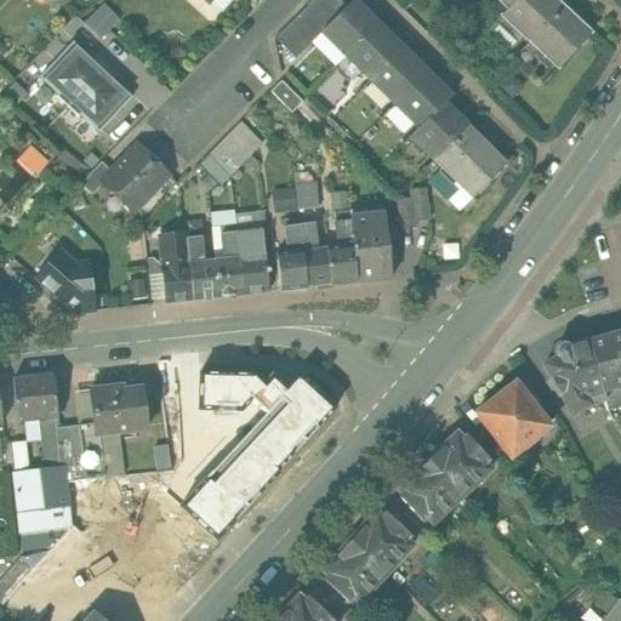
[(337,17),(320,0),(313,0),(306,7),(326,28),(337,17)]
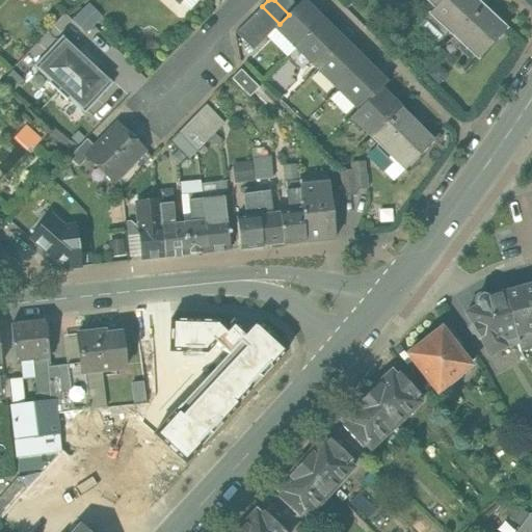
[(297,5),(291,0),(274,0),(289,15),(297,5)]
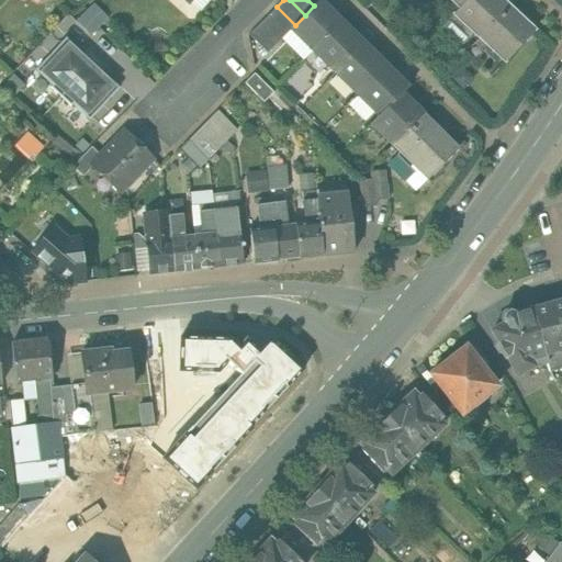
[(295,25),(291,30),(313,52),(343,22),(321,0),(314,6),(305,15),(295,25)]
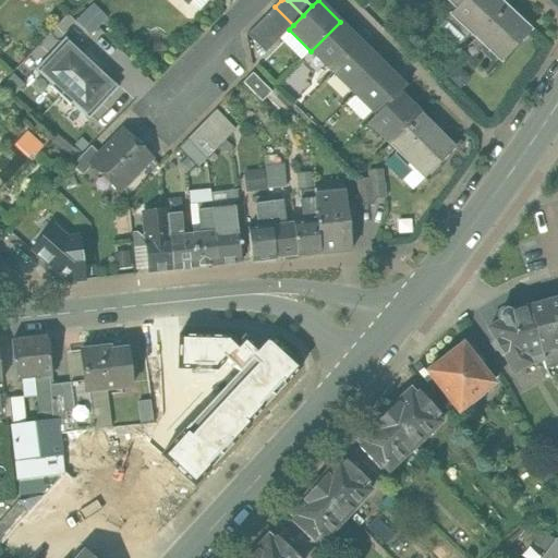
[(507,8),(498,0),(463,0),(456,9),(450,14),(477,40),(507,8)]
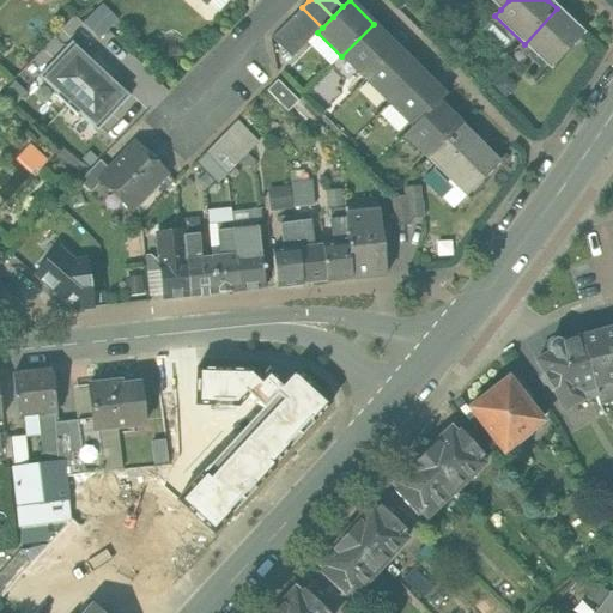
[(99,37),(119,19),(104,2),(84,20),(99,37)]
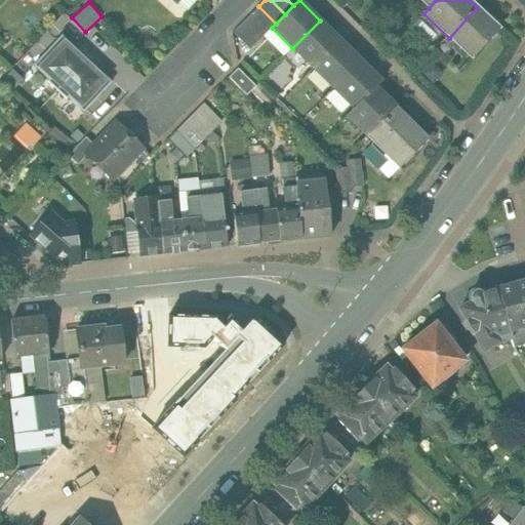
[(276,24),(258,6),(250,14),(268,32),(272,28),(276,24)]
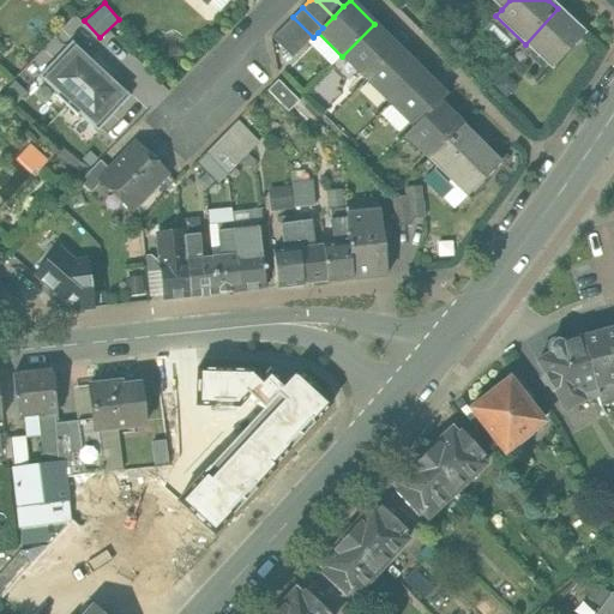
[(558,8),(525,44),(553,70),(585,35),(558,8)]
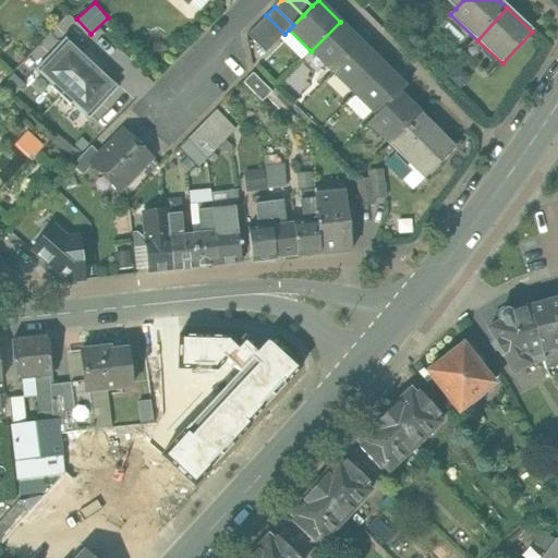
[(284,34),(266,15),(257,25),(276,44),(284,34)]
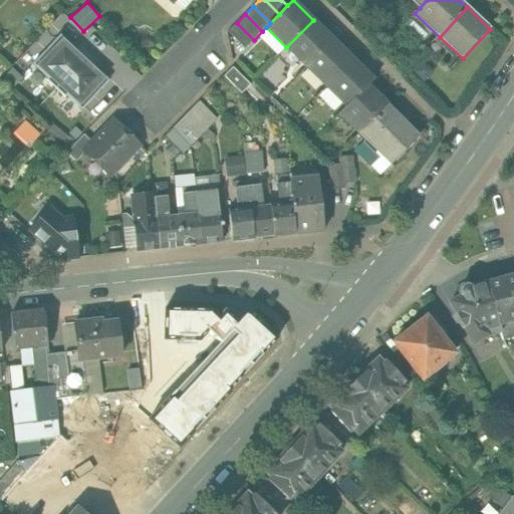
[(313,20),(286,47),(306,67),(333,40),(313,20)]
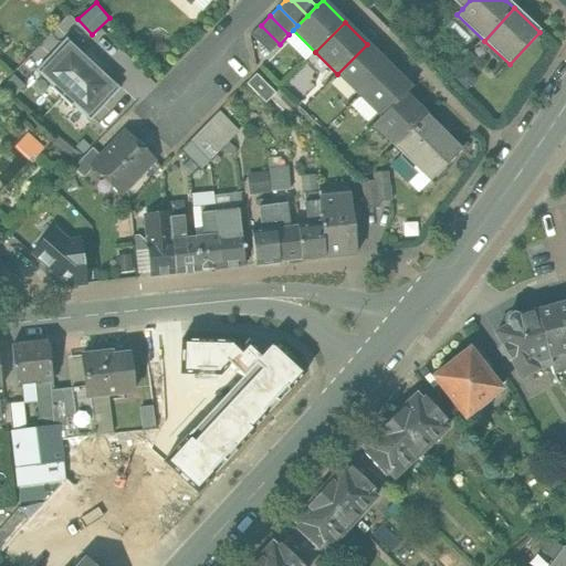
[(280,44),(261,25),(251,34),(270,53),(280,44)]
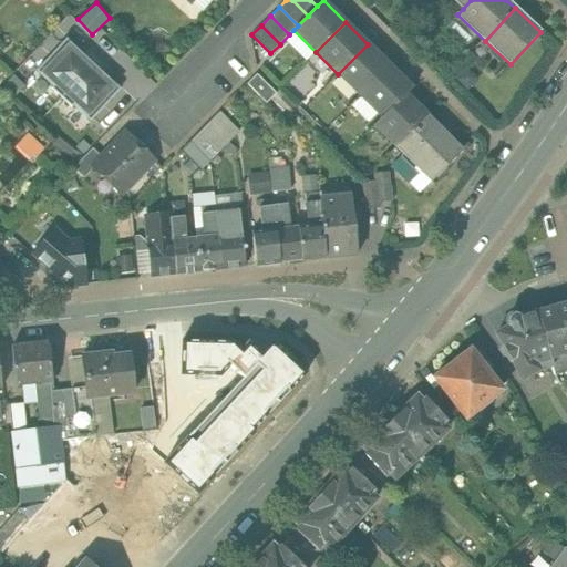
[(66,38),(37,71),(53,86),(51,89),(72,107),(73,106),(90,122),(116,94),(121,89),(103,72),(102,74),(83,57),(84,54),(66,38)]
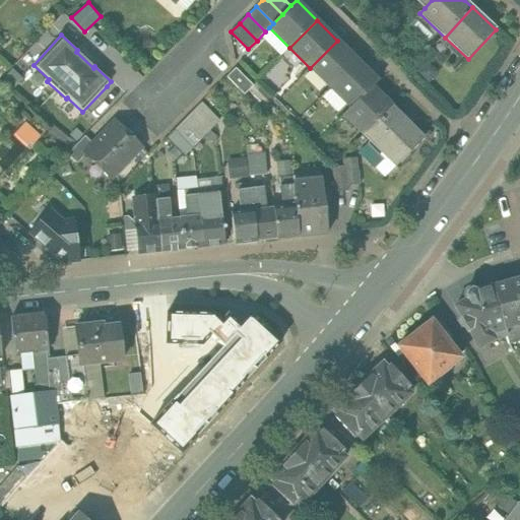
[(358,61),(337,41),(310,68),(330,88),(358,61)]
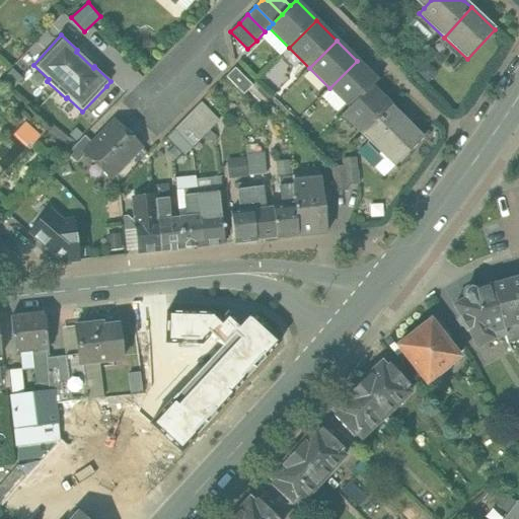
[(357,61),(329,88),(350,107),(371,87),(377,80),(357,61)]
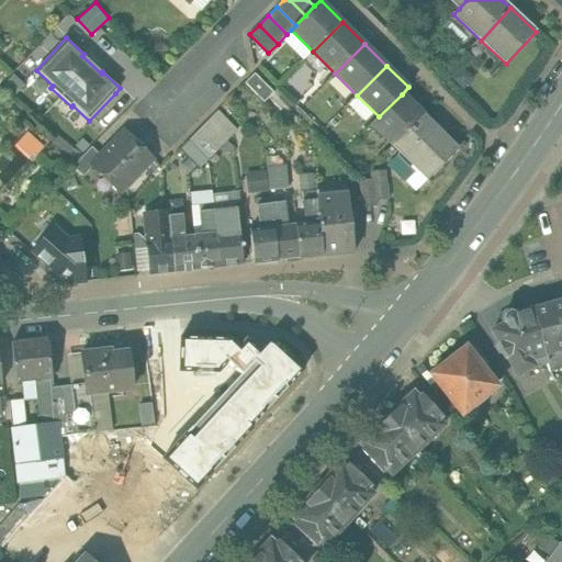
[(273,93),(254,74),(245,82),(265,102),(273,93)]
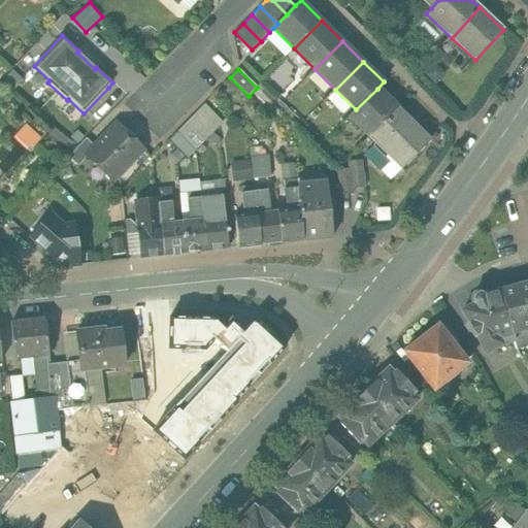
[(398,108),(377,89),(356,109),(349,117),(369,137),(398,108)]
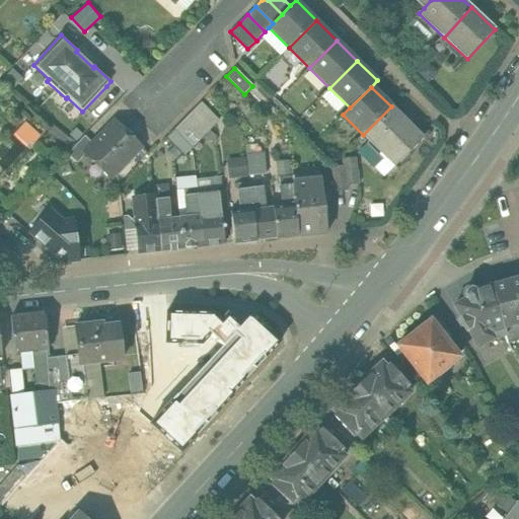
[(219,120),(201,102),(192,112),(210,130),(219,120)]
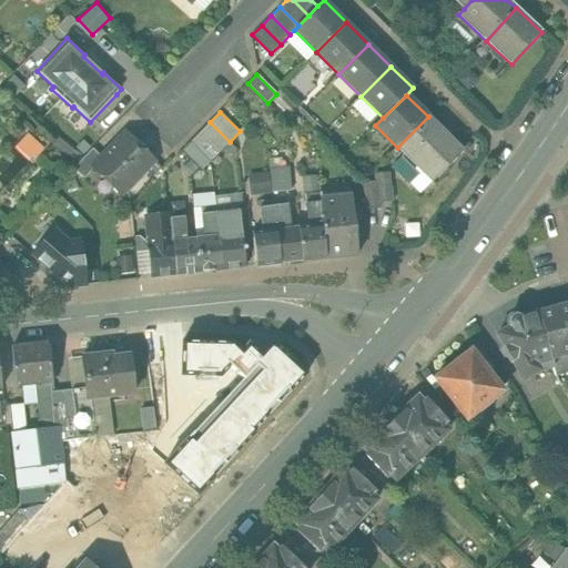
[(463,151),(428,117),(397,148),(404,154),(405,155),(407,152),(419,164),(416,166),(419,170),(432,182),(463,151)]
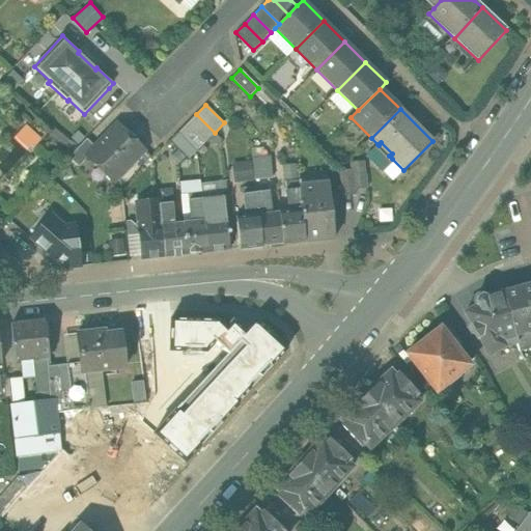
[(196,114),(178,132),(197,150),(215,133),(196,114)]
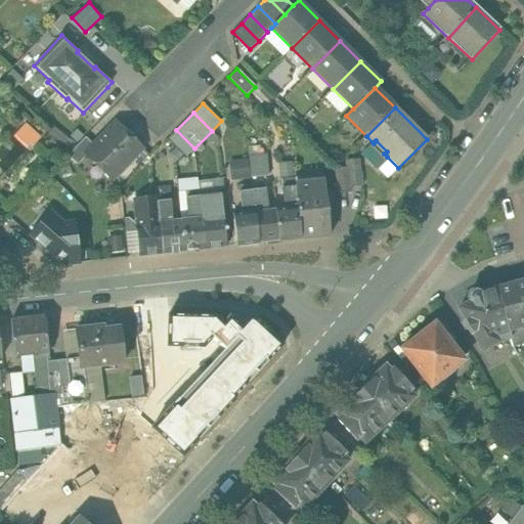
[(94,145),(86,154),(87,155),(111,178),(141,147),(117,123),(94,145)]
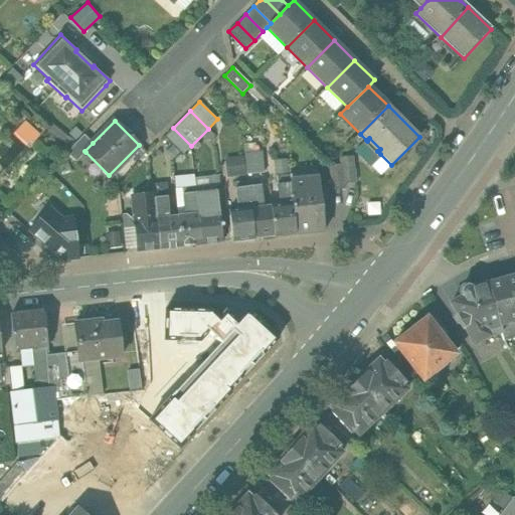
[(191,146),(173,128),(164,137),(182,154),(191,146)]
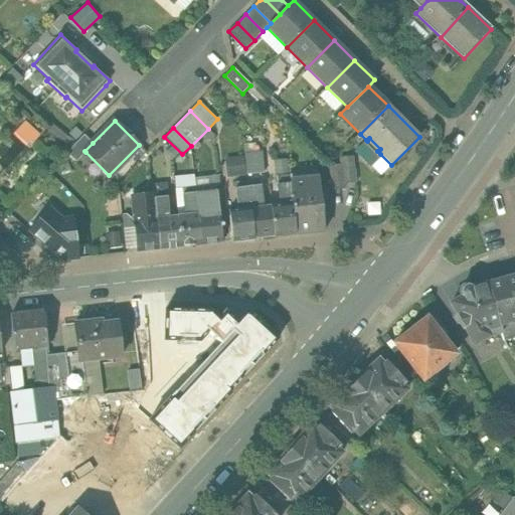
[(84,135),(66,153),(76,162),(86,152),(84,151),(93,143),(84,135)]
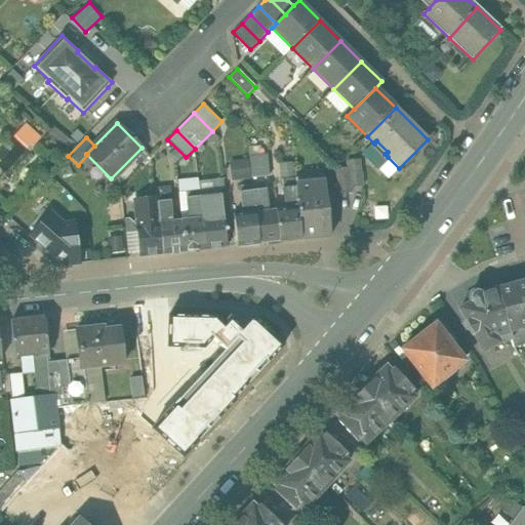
[(388,152),(376,140),(374,144),(373,143),(363,153),(379,169),(387,162),(388,157),(385,154),(388,152)]
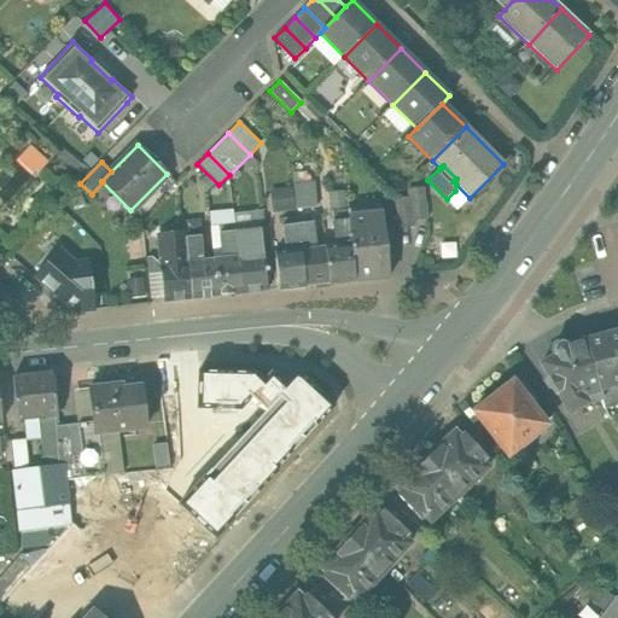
[(315,184),(293,186),(296,210),(318,207),(315,184)]
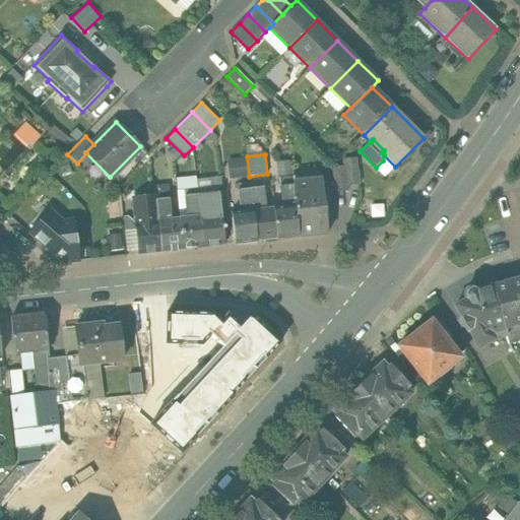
[(356,159),(343,160),(344,168),(332,169),(335,191),(348,190),(347,185),(360,184),(356,159)]
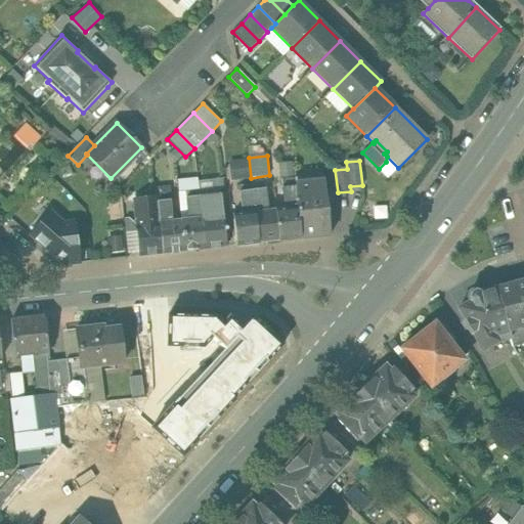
[(172,171),(156,175),(158,202),(170,201),(171,209),(175,208),(172,171)]
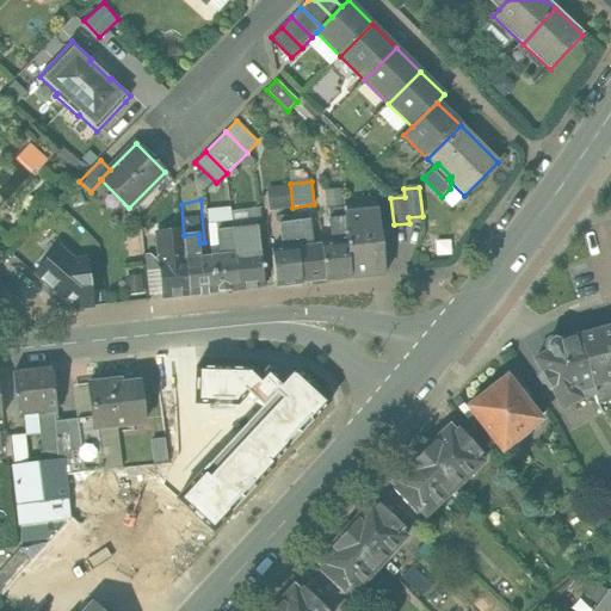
[(217,199),(205,201),(207,215),(218,214),(217,199)]
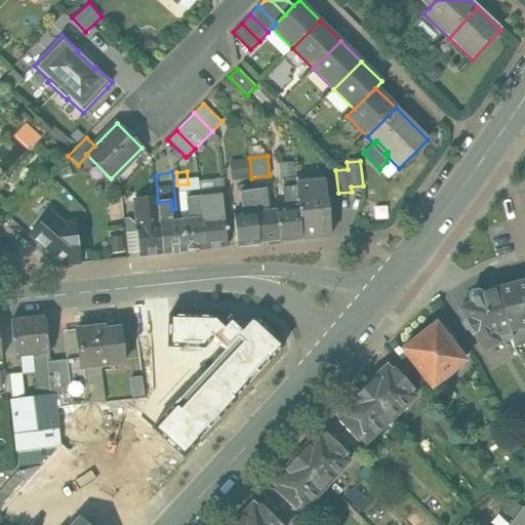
[(294,179),(282,180),(285,209),(277,210),(280,241),(301,238),(295,185),(294,179)]
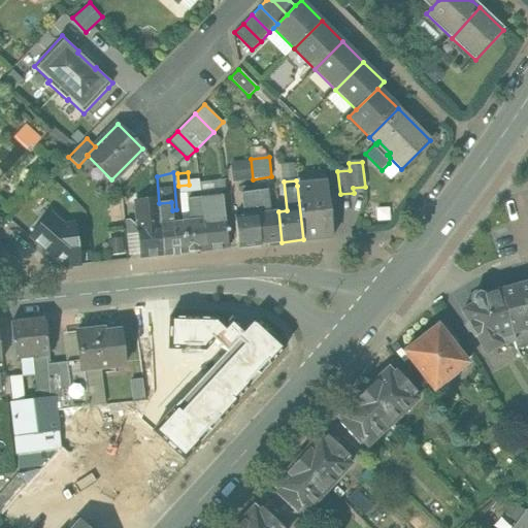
[(327,183),(297,186),(303,239),(332,236),(327,183)]
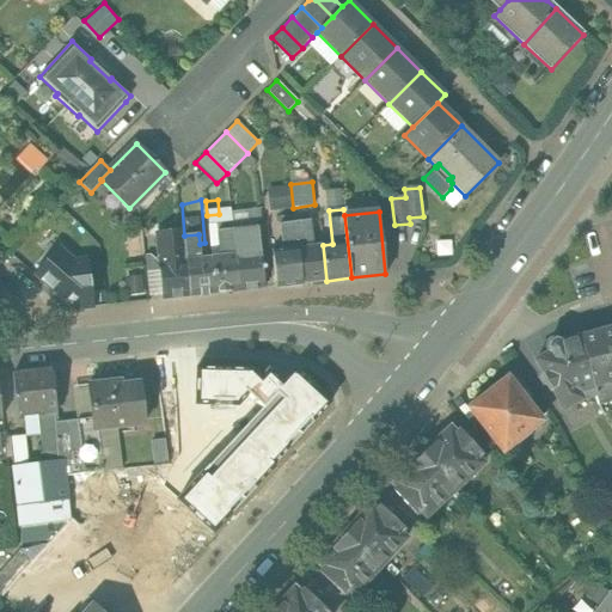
[(323,245),(312,246),(308,215),(294,218),(301,283),(326,281),(323,245)]
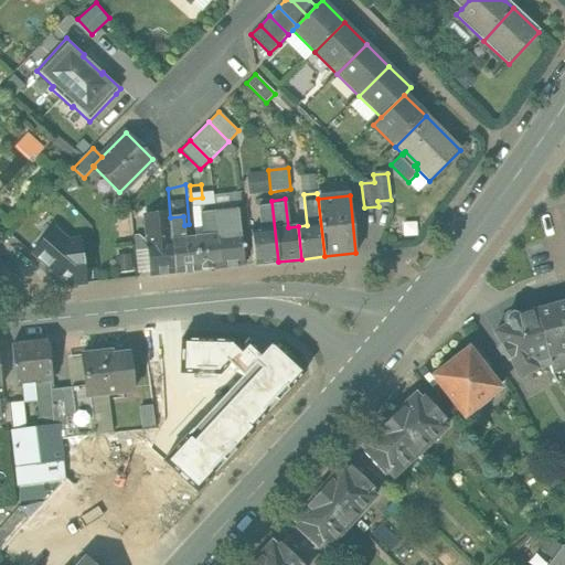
[(272,201),(258,202),(262,231),(252,232),(255,264),(278,262),(272,201)]
